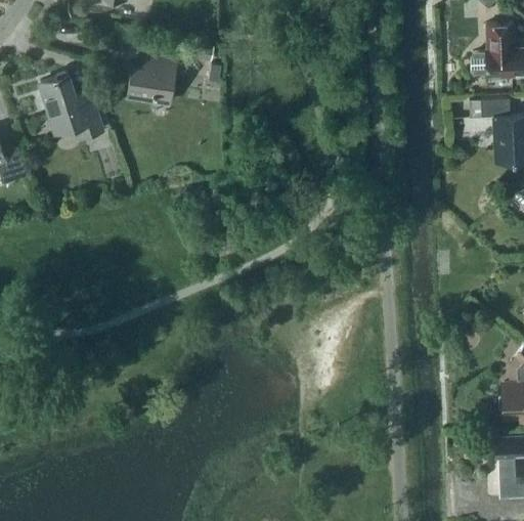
[(486,75),(486,77),(512,76),(512,80),(523,79),(523,48),(514,49),(513,24),(486,25),(487,50),(485,50),(485,53),(471,54),(472,58),(469,58),(470,72),(472,72),(473,76),(486,75)]
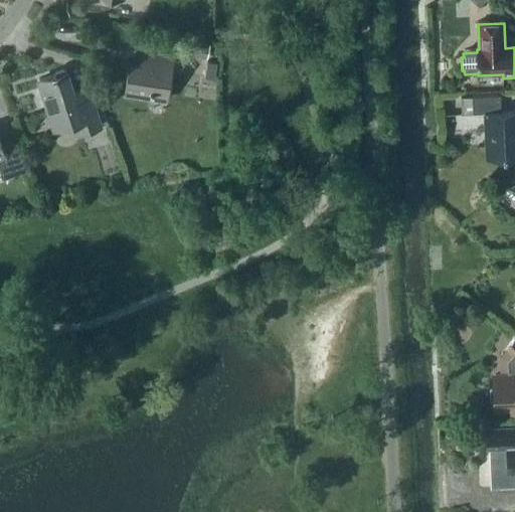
[(206,61),(209,46),(192,43),(189,57),(206,61)]
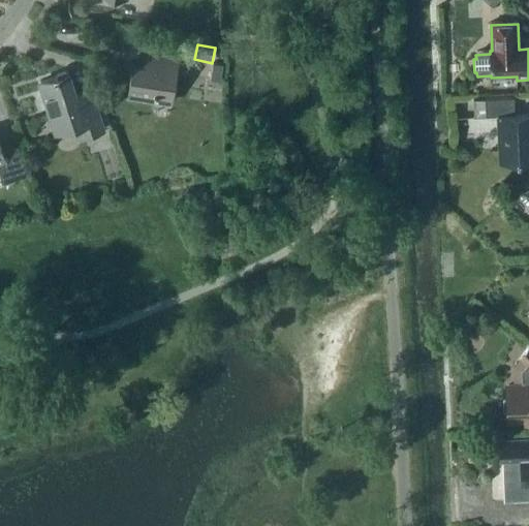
[(172,99),(178,61),(148,56),(146,68),(131,66),(126,98),(153,102),(154,96),(172,99)]
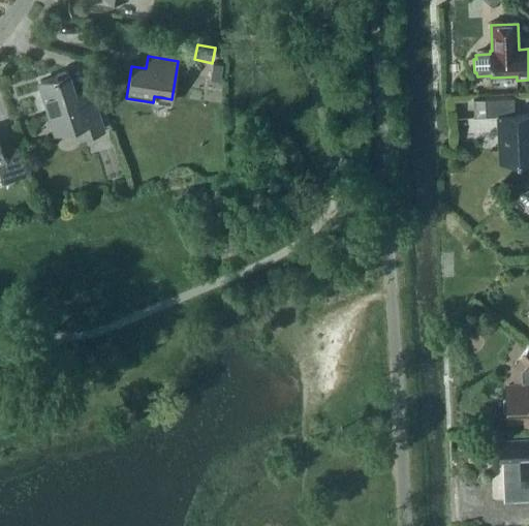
[(219,84),(222,67),(212,65),(209,82),(219,84)]
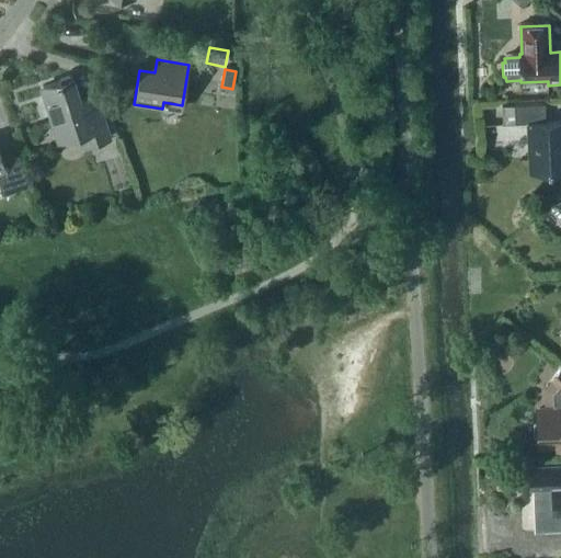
[(76,135),(81,149),(109,140),(94,97),(78,102),(71,79),(42,89),(58,141),(76,135)]
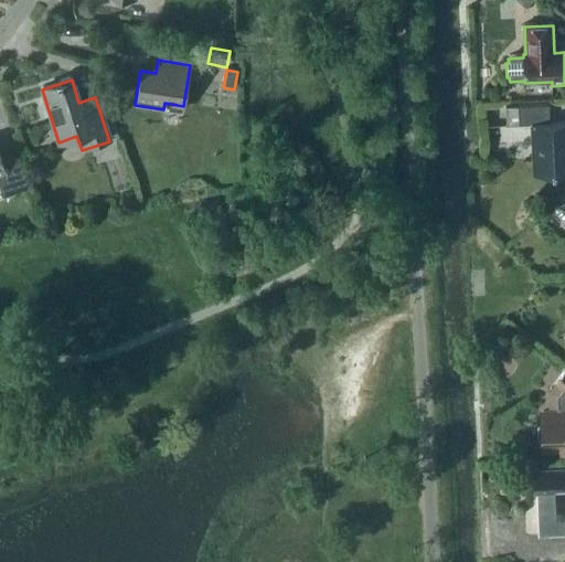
[(564,124),(550,125),(548,107),(507,109),(507,127),(532,126),(534,176),(564,173),(564,124)]
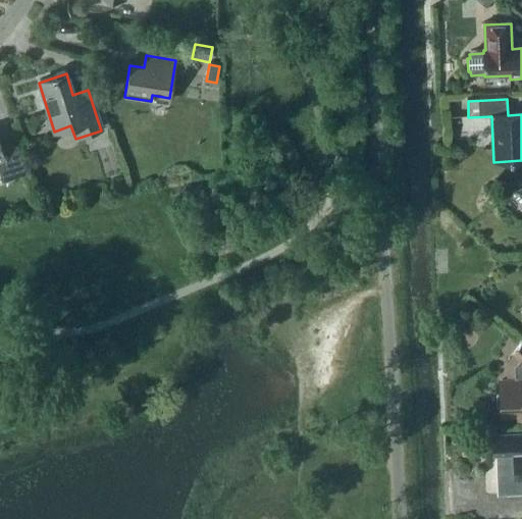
[(0,177),(2,184),(27,175),(17,146),(2,151),(0,146),(0,177)]
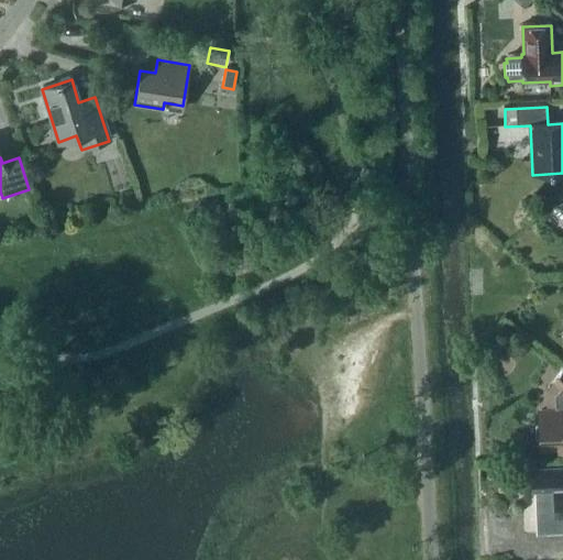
[(562,372),(555,383),(562,388),(562,390),(556,397),(558,414),(541,414),(542,450),(545,450),(545,452),(559,452),(559,449),(562,448),(562,372)]
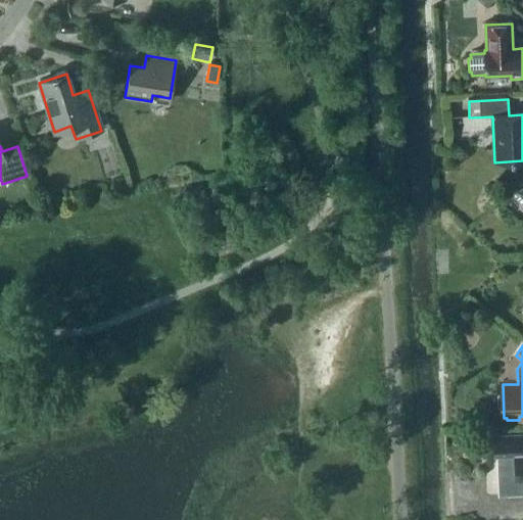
[(522,436),(494,437),(494,459),(515,458),(516,482),(522,481),(522,451),(522,452),(522,436)]
